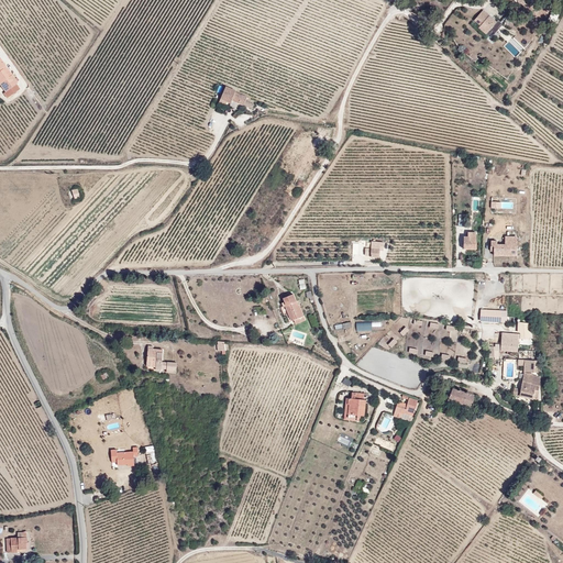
[(485,36),(496,23),(483,11),(473,22),(479,28),(478,30),(485,36)]
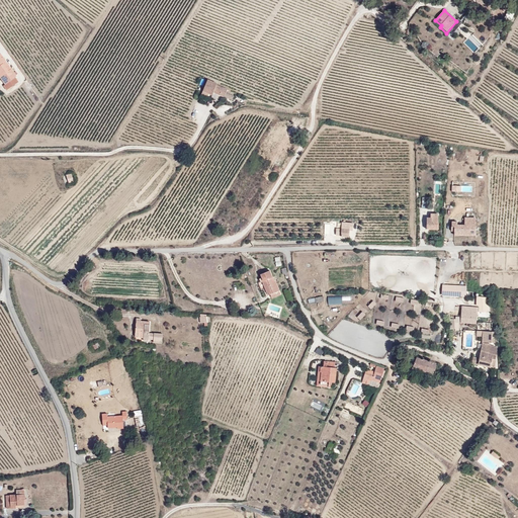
[(430,33),(433,26),(427,24),(425,31),(430,33)]
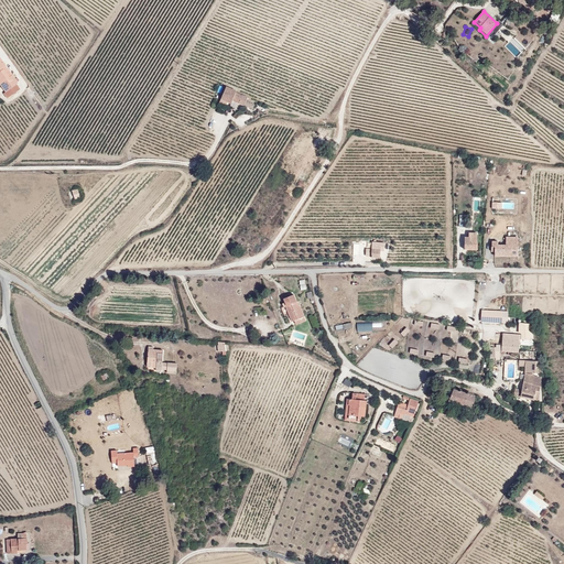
[(9,79),(2,69),(6,67),(0,60),(0,86),(4,94),(19,86),(12,77),(9,79)]
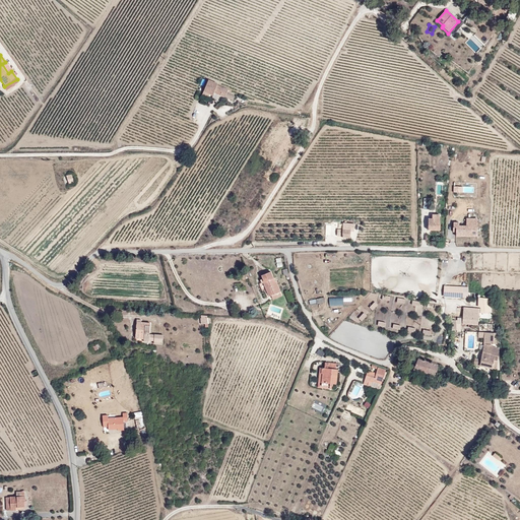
[(11,71),(5,62),(2,64),(8,73),(11,71)]
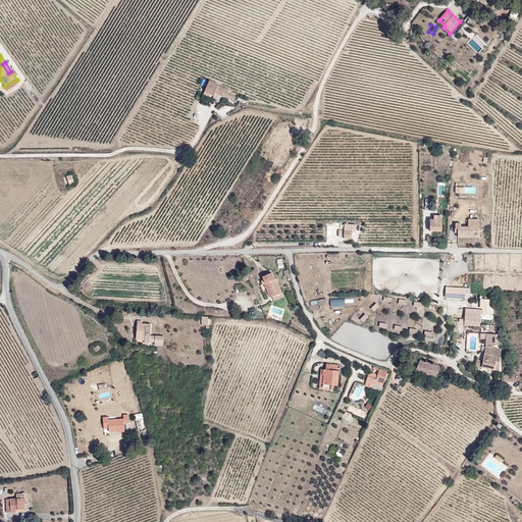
[(213,92),(217,85),(218,86),(219,84),(210,80),(205,91),(214,95),(215,93),(213,92)]
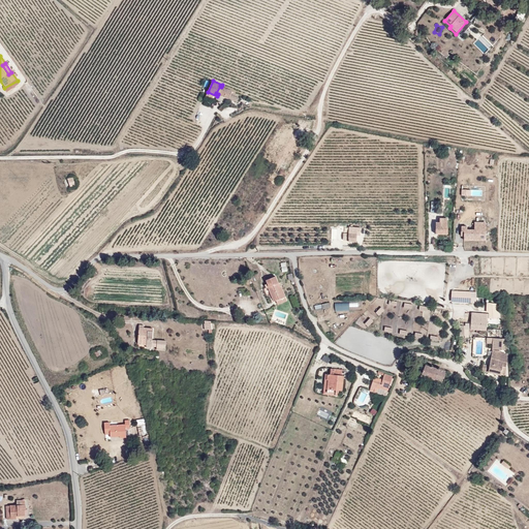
[(16,82),(4,88),(3,89),(6,94),(19,87),(16,82)]
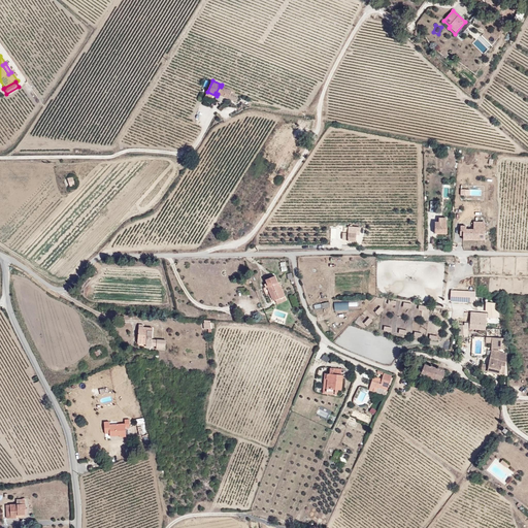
[(231,95),(232,91),(221,87),(220,86),(216,93),(218,94),(228,99),(230,95),(231,95)]
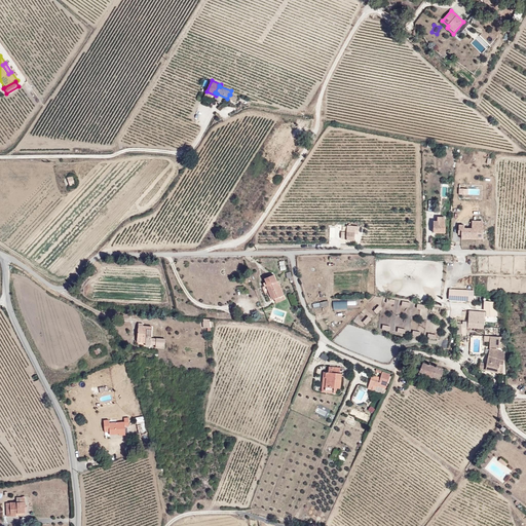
[(428,212),(439,212),(438,199),(428,199),(428,212)]
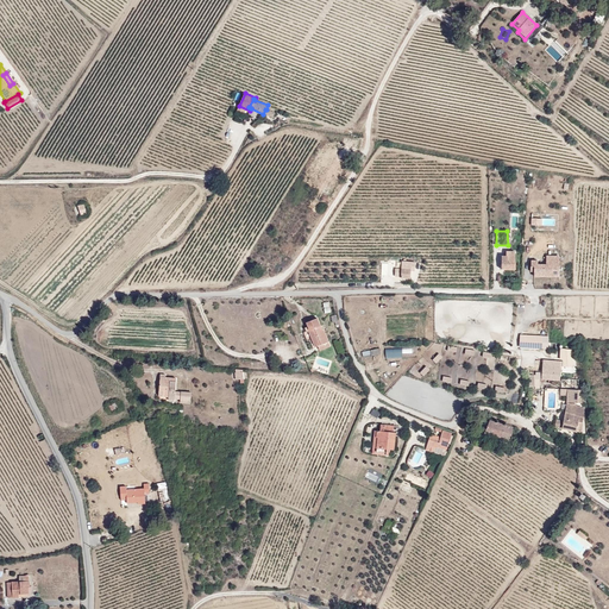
[(514,252),(508,252),(508,257),(504,257),(501,257),(501,271),(513,271),(514,252)]
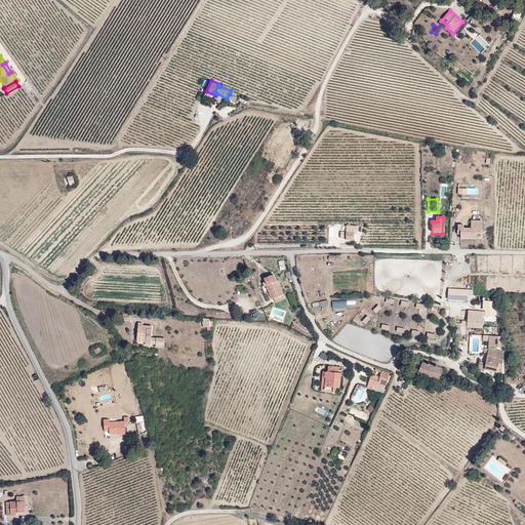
[(459,239),(481,239),(481,221),(470,221),(470,230),(462,229),(462,226),(457,226),(456,233),(459,233),(459,235),(459,239)]
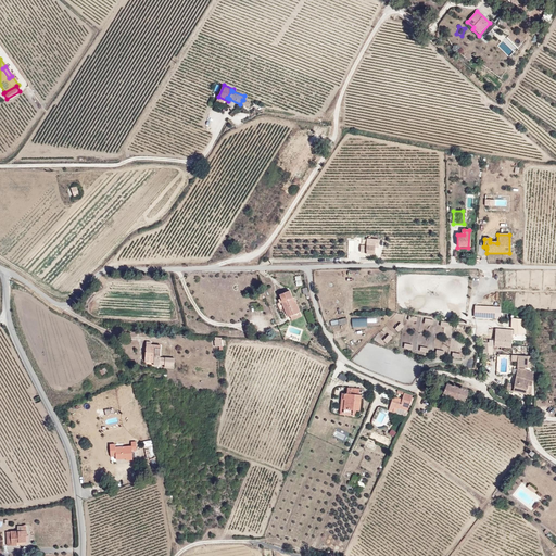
[(291,290),(280,293),(288,318),(290,317),(291,320),(301,318),(297,301),(294,301),(291,290)]
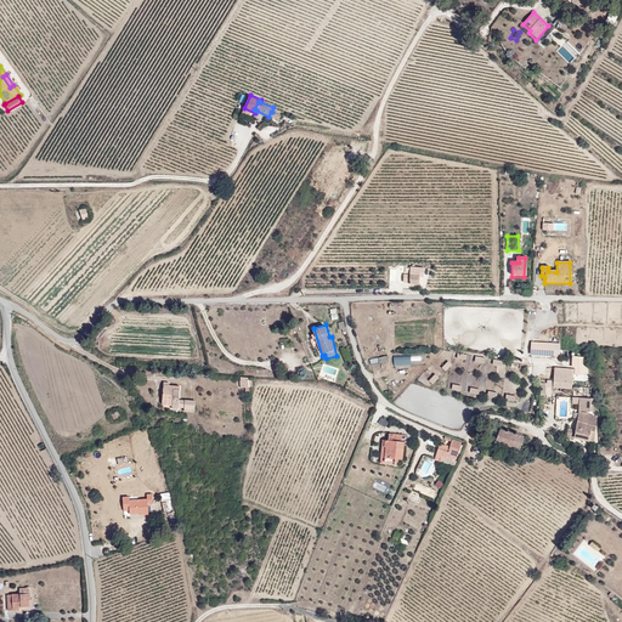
[(530,341),(530,356),(561,355),(560,341),(530,341)]
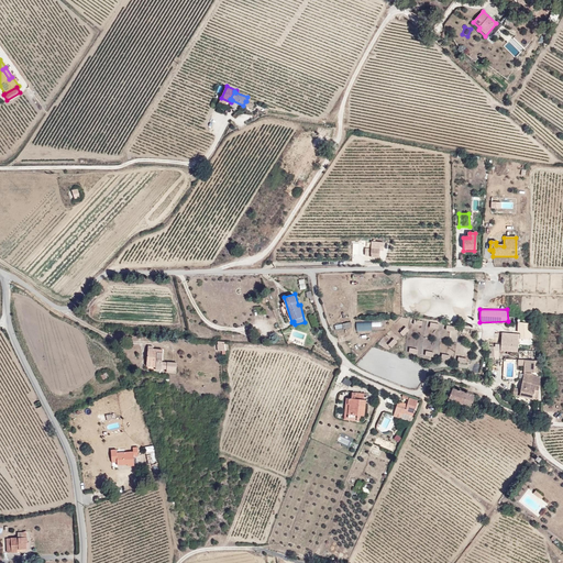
[(356,331),(372,331),(372,321),(356,322),(356,331)]
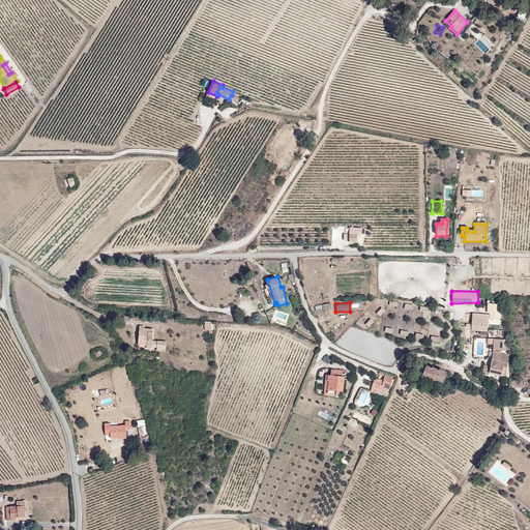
[(384,311),(381,307),(376,313),(379,316),(384,311)]
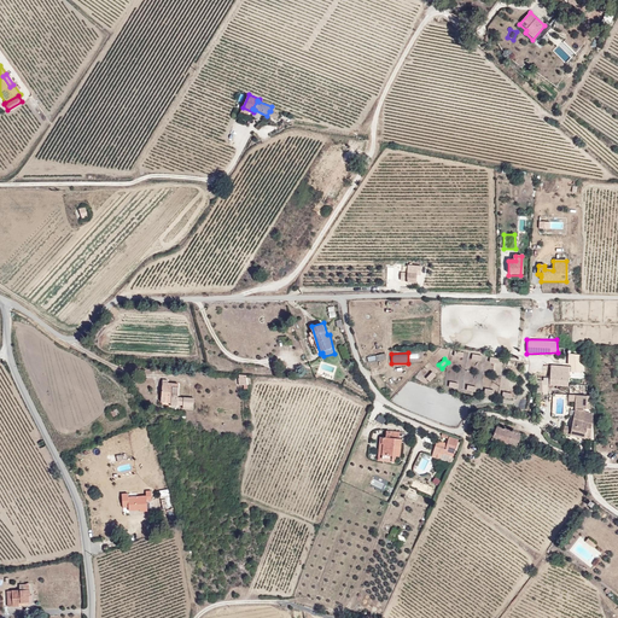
[(567,388),(569,367),(551,366),(549,386),(567,388)]
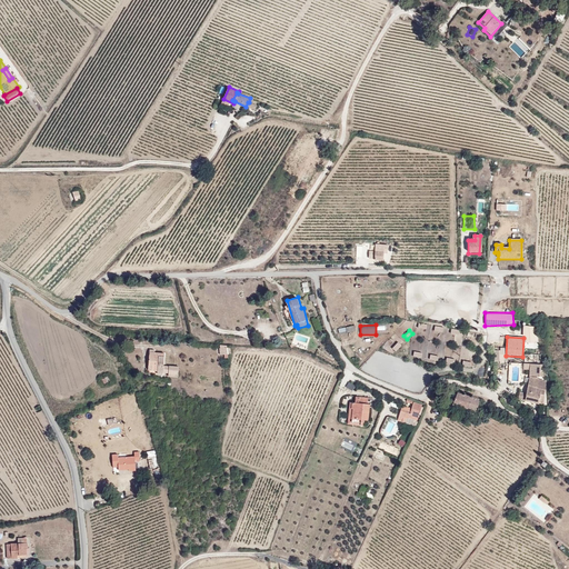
[(537,348),(536,337),(526,337),(527,349),(537,348)]
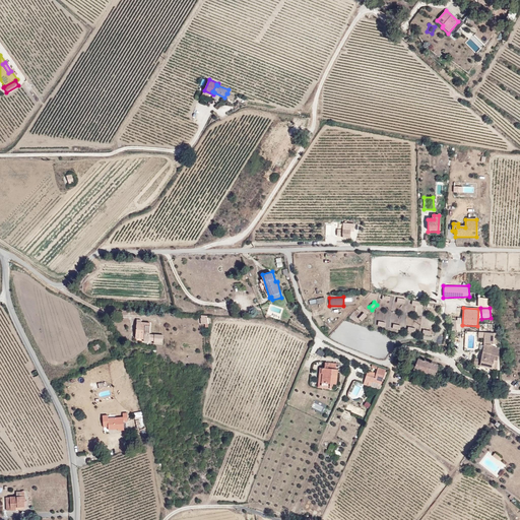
[(366,316),(364,313),(358,318),(361,321),(366,316)]
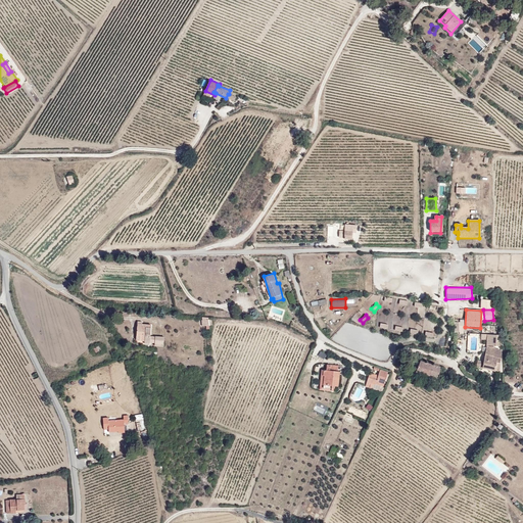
[(137,322),(136,342),(144,342),(144,344),(149,344),(149,342),(154,342),(154,347),(163,347),(164,338),(150,337),(151,325),(142,325),(142,323),(137,322)]
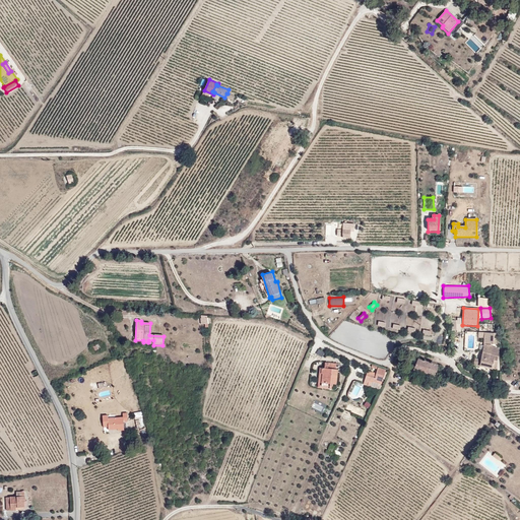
[(477,366),(490,369),(491,368),(498,369),(498,364),(496,364),(497,356),(498,349),(497,344),(496,344),(494,334),(477,332),(476,337),(483,338),(482,344),(478,360),(477,366)]
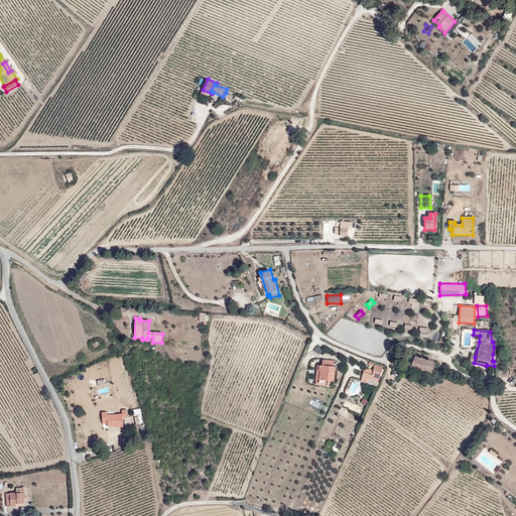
[(434,363),(413,357),(410,367),(430,374),(434,363)]
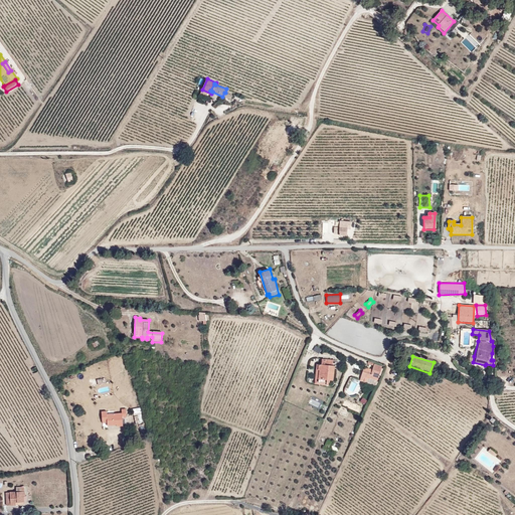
[(334,366),(332,365),(333,360),(322,359),(322,364),(319,364),(318,369),(320,369),(318,382),(327,383),(327,381),(329,382),(329,380),(333,380),(334,366)]
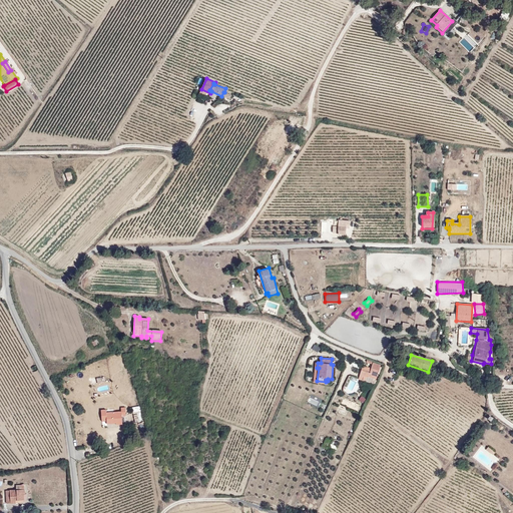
[(379,376),(382,369),(380,369),(381,367),(374,364),(375,362),(369,360),(367,363),(372,366),(370,370),(368,373),(367,372),(364,377),(368,379),(369,377),(375,380),(377,376),(379,376)]
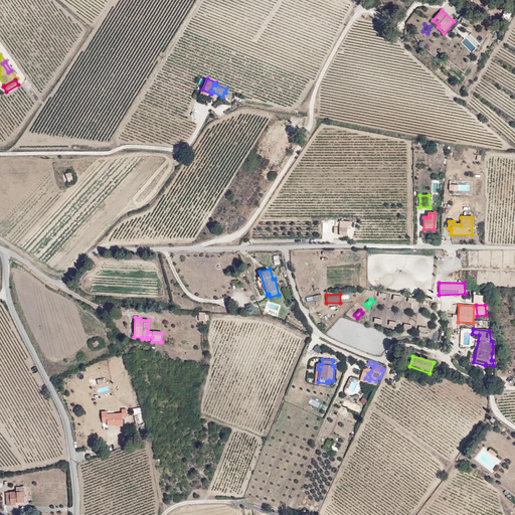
[(356,395),(361,382),(352,378),(346,391),(356,395)]
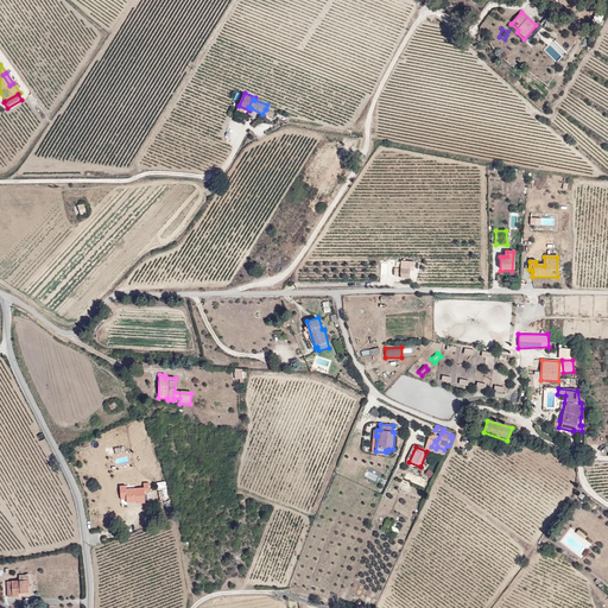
[(159,491),(159,499),(168,499),(166,481),(157,482),(157,491),(159,491)]
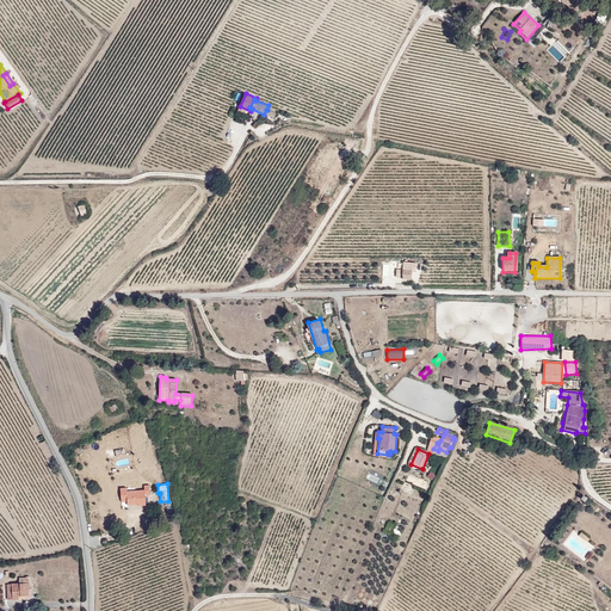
[(119,489),(121,511),(128,511),(127,508),(146,506),(144,498),(149,497),(148,487),(143,487),(143,491),(135,492),(135,488),(119,489)]
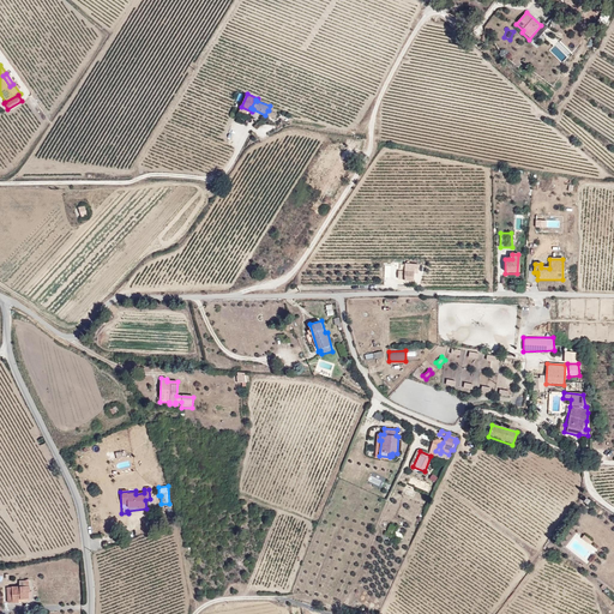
[(590,541),(582,534),(577,539),(587,546),(590,541)]
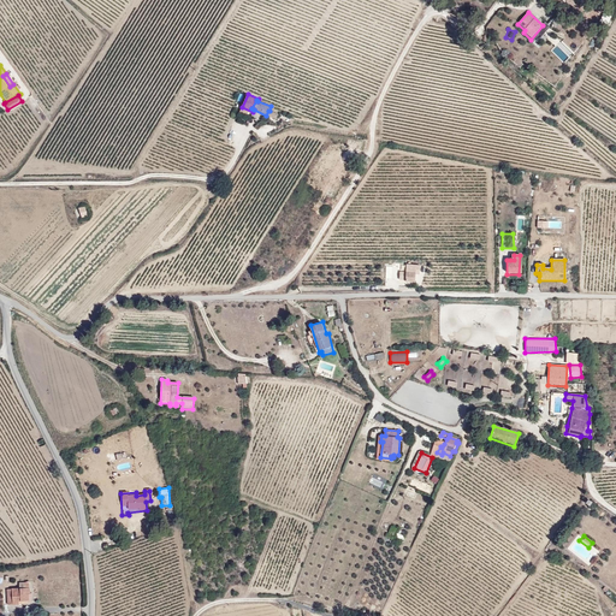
[(615,597),(605,588),(604,590),(602,592),(612,600),(615,597)]
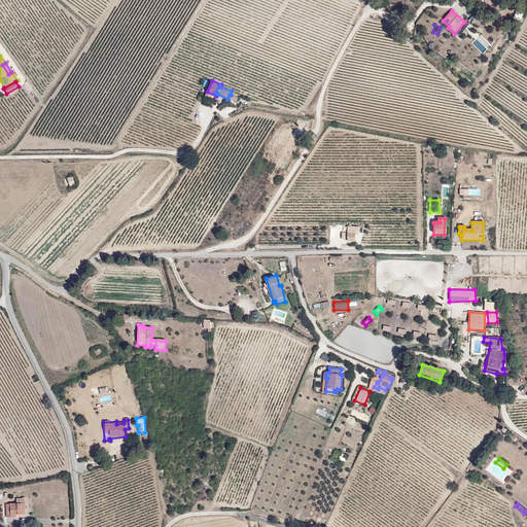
[(24,511),(24,508),(26,508),(26,506),(15,505),(5,505),(4,519),(14,519),(14,516),(24,516),(24,511)]
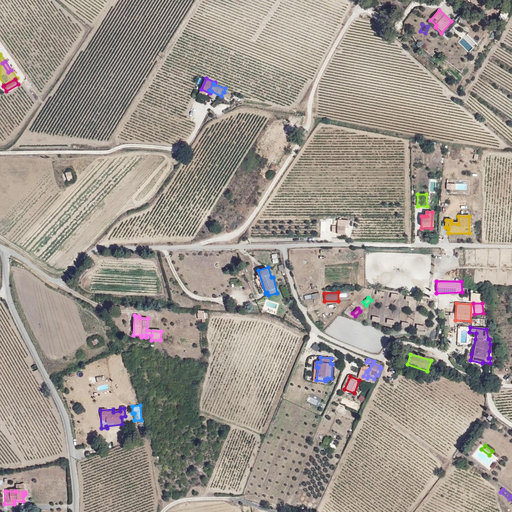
[(26,504),(26,496),(23,496),(23,501),(14,501),(14,504),(26,504)]
